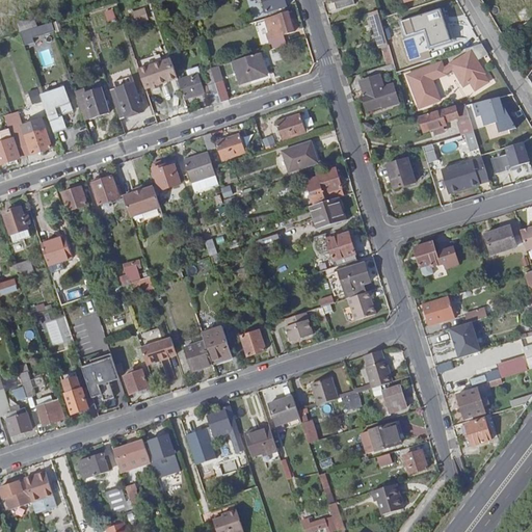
[(270,18),(286,14),(284,8),(287,6),(284,0),(262,0),(266,14),(268,12),(270,18)]
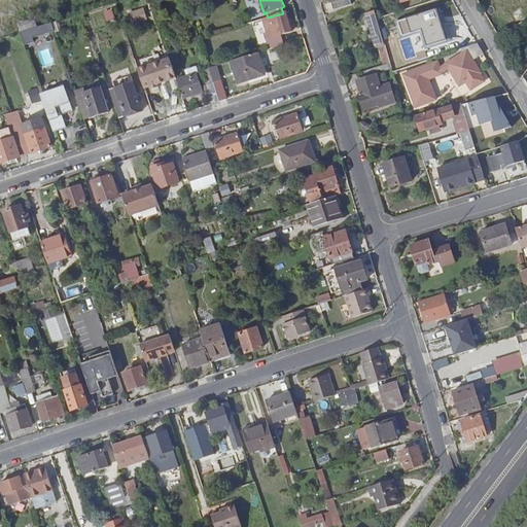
[(328,0),(332,11),(351,6),(350,0),(349,0),(328,0)]
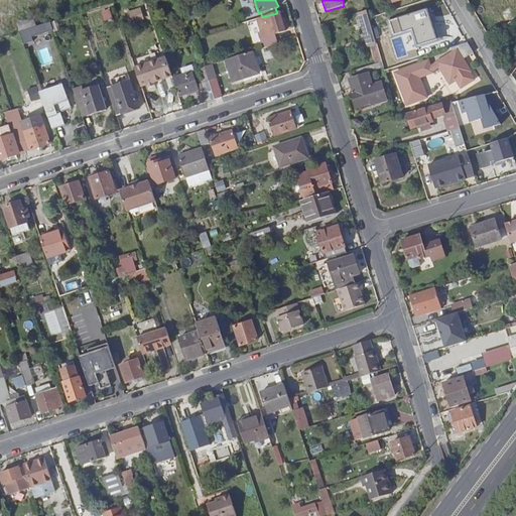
[(110,10),(101,11),(103,20),(112,19),(110,10)]
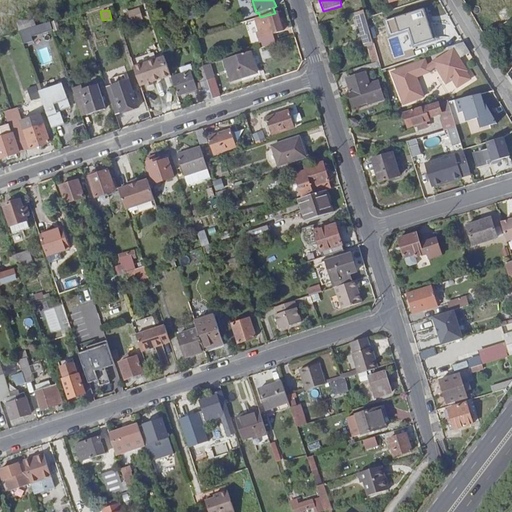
[(391,36),(408,31),(410,32),(415,46),(433,41),(426,18),(424,10),(386,22),(391,36)]
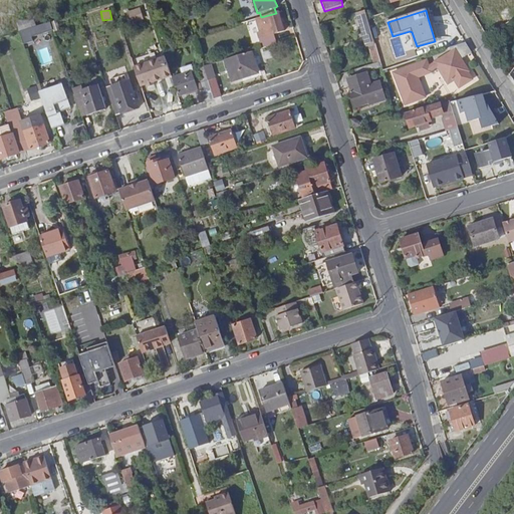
[(125,15),(127,23),(140,19),(137,11),(125,15)]
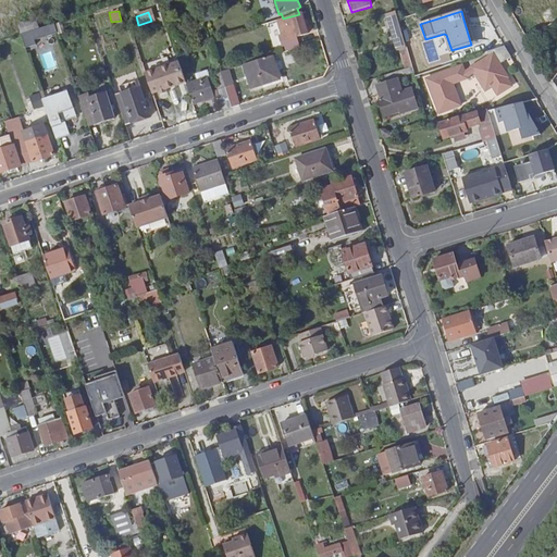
[(308,34),(301,13),(299,14),(283,19),(277,21),(283,37),(280,38),(284,53),(300,48),(297,37),(308,34)]
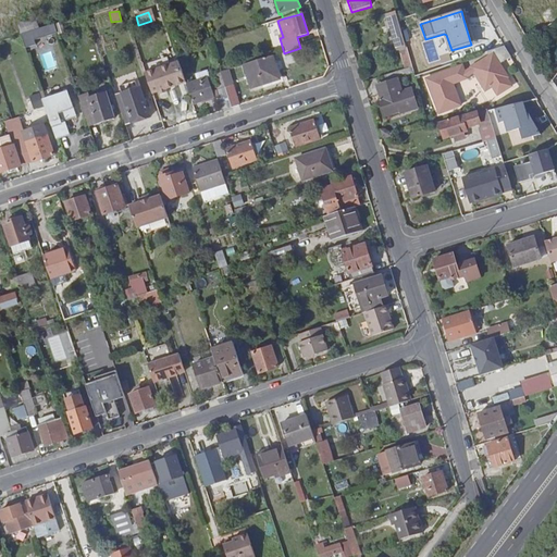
[(406,51),(397,21),(395,13),(386,15),(395,47),(397,46),(404,71),(411,69),(406,51)]
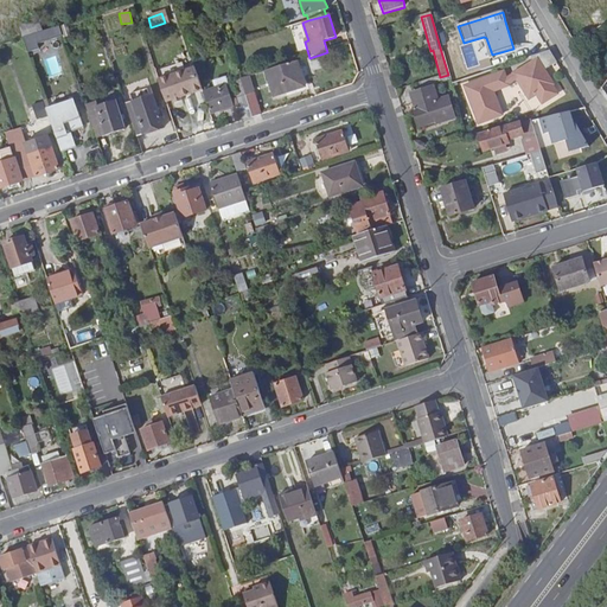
[(510,20),(505,21),(513,49),(492,55),(486,38),(484,37),(464,43),(458,26),(455,27),(461,46),(484,39),(490,59),(517,50),(511,29),(513,29),(510,20)]
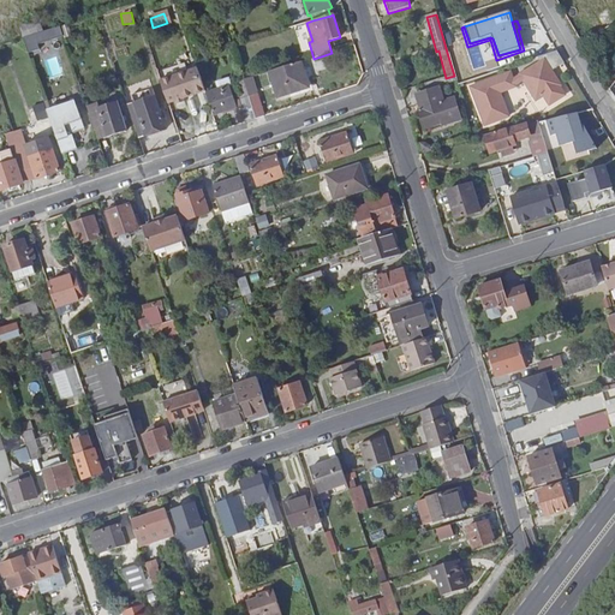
[(49,40),(46,30),(35,34),(39,43),(49,40)]
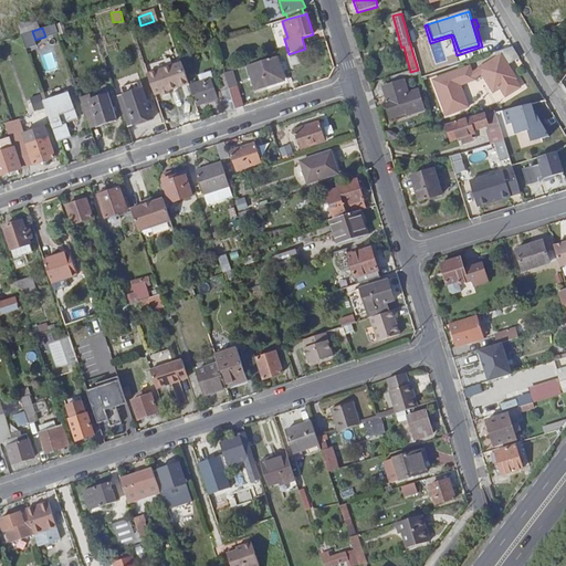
[(510,67),(521,61),(513,49),(496,54),(499,58),(479,70),(480,71),(471,75),(470,71),(432,82),(444,117),(467,111),(460,90),(474,84),(473,81),(482,75),(493,94),(500,90),(505,97),(520,90),(514,81),(516,80),(510,67)]
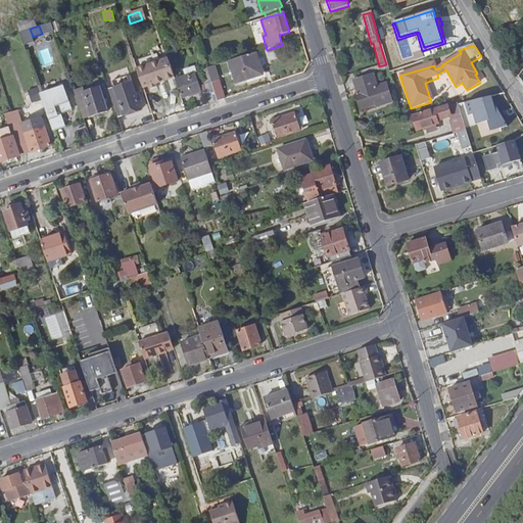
[(262,75),(255,53),(229,61),(236,83),(262,75)]
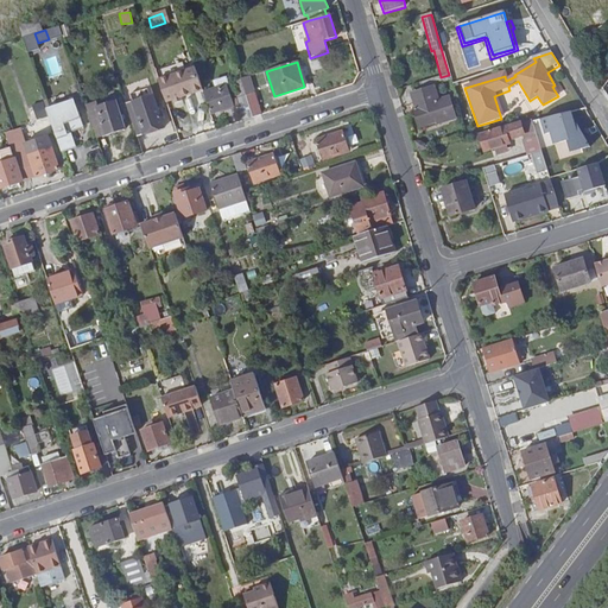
[(185,71),(159,80),(166,102),(192,94),(185,71)]
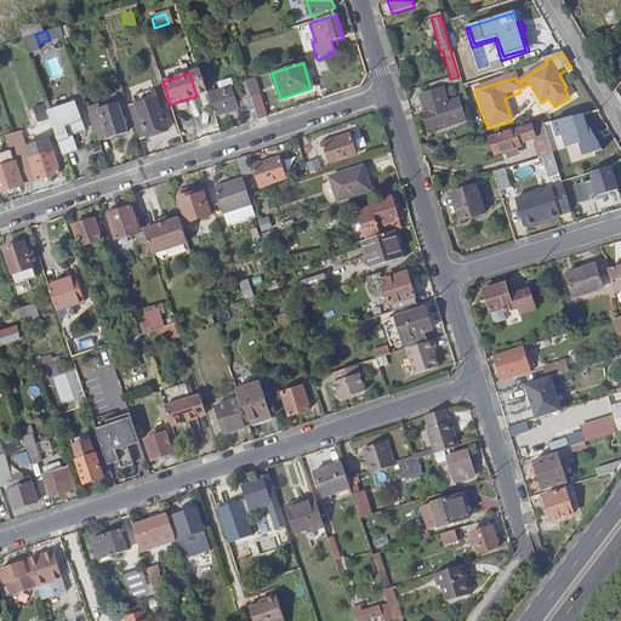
[(258,120),(267,118),(254,79),(245,81),(251,98),(258,120)]
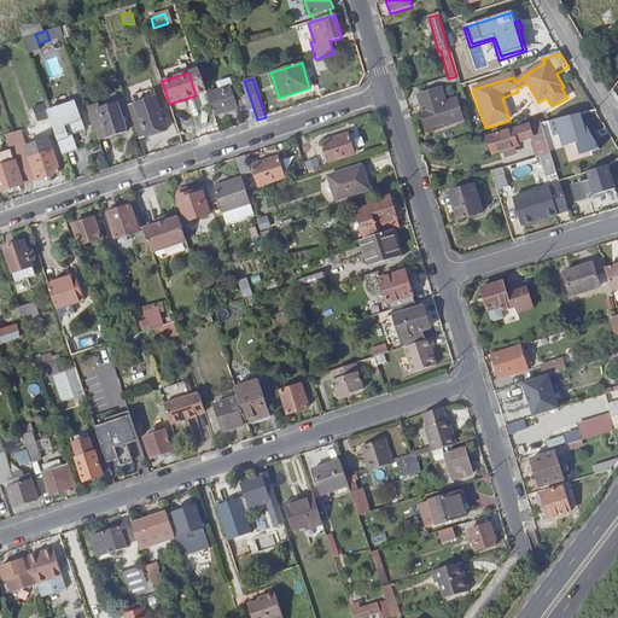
[(229,87),(207,94),(214,116),(238,109),(229,87)]
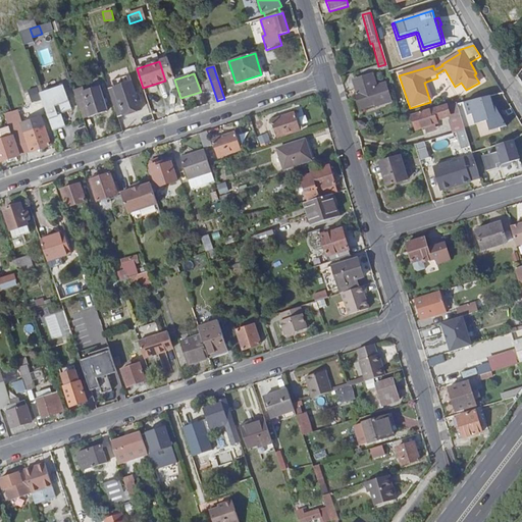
[(355,95),(360,110),(383,104),(383,105),(392,104),(385,85),(376,87),(373,75),(352,82),(357,94),(355,95)]
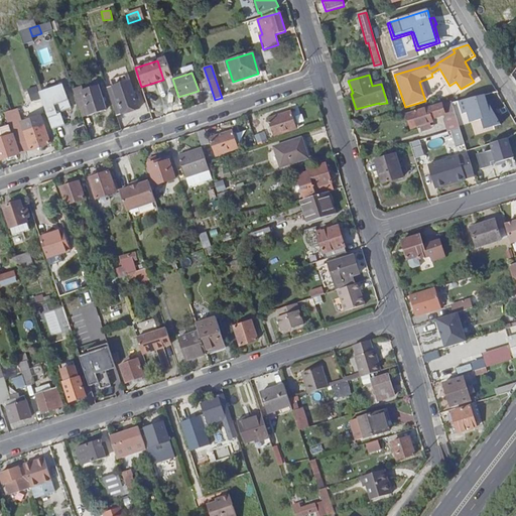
[(130,80),(107,88),(117,116),(139,108),(130,80)]
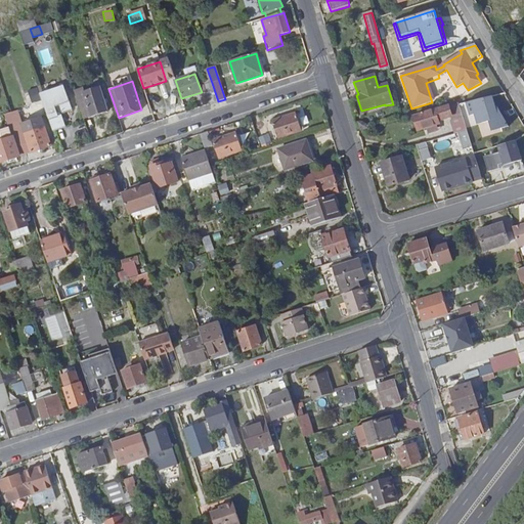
[(204,86),(210,104),(218,101),(212,83),(204,86)]
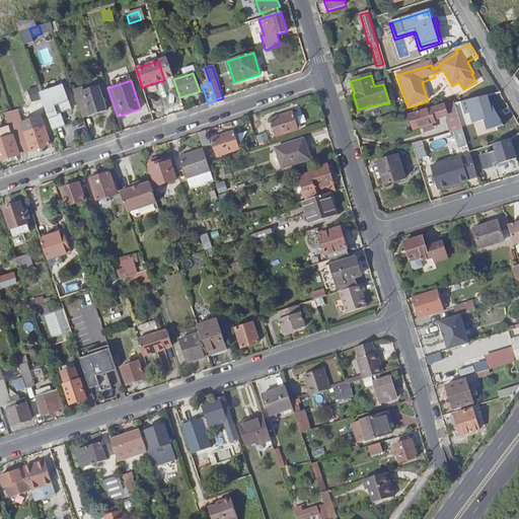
[(81,84),(73,87),(83,119),(106,110),(98,86),(84,91),(81,84)]
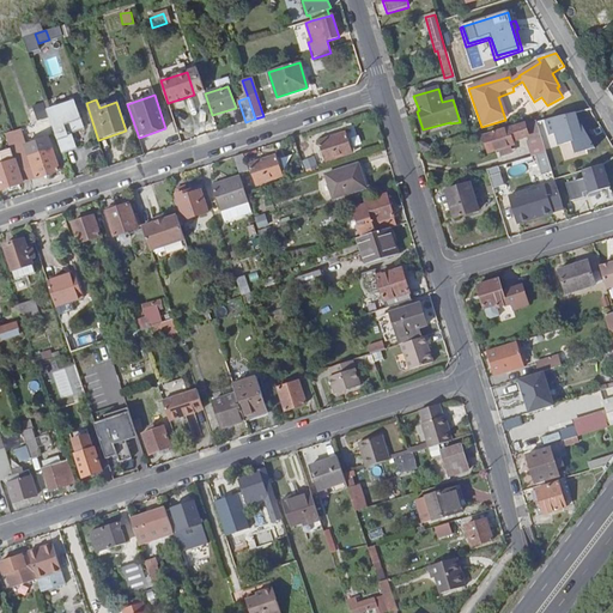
[(74,101),(47,109),(47,110),(50,121),(60,153),(76,149),(71,133),(84,128),(74,101)]
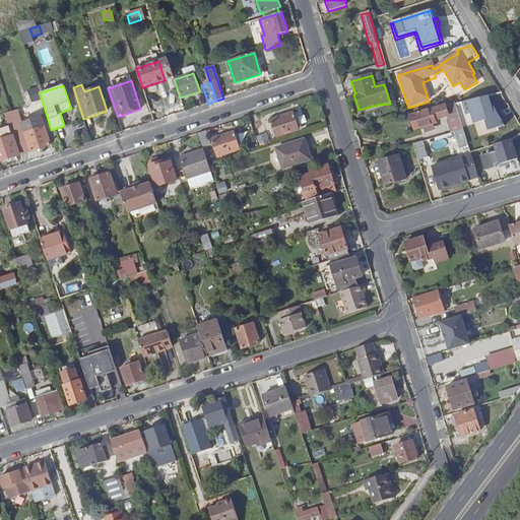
[(484,99),(469,103),(471,110),(486,106),(484,99)]
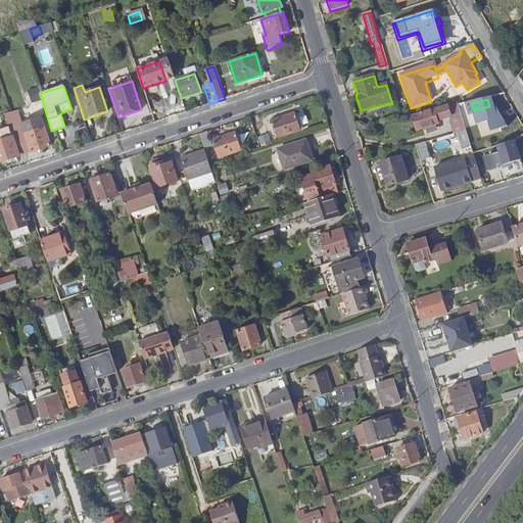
[(465,131),(458,105),(456,101),(446,104),(447,107),(413,117),(418,132),(424,130),(436,127),(438,126),(436,123),(450,117),(456,134),(465,131)]
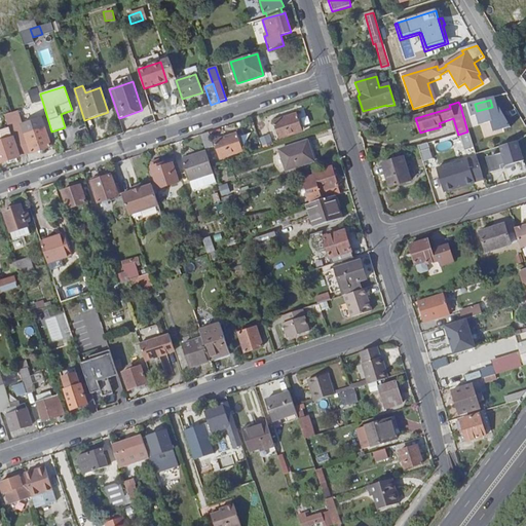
[(22,123),(19,111),(11,113),(25,155),(30,153),(22,123)]
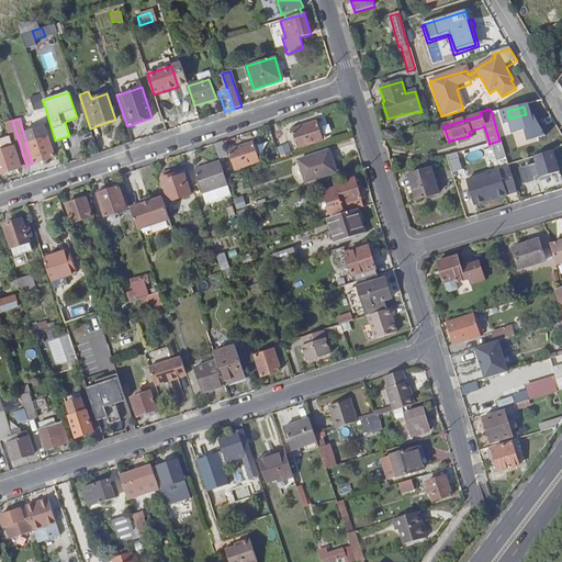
[(12,121),(4,123),(9,137),(13,148),(20,168),(26,166),(12,121)]
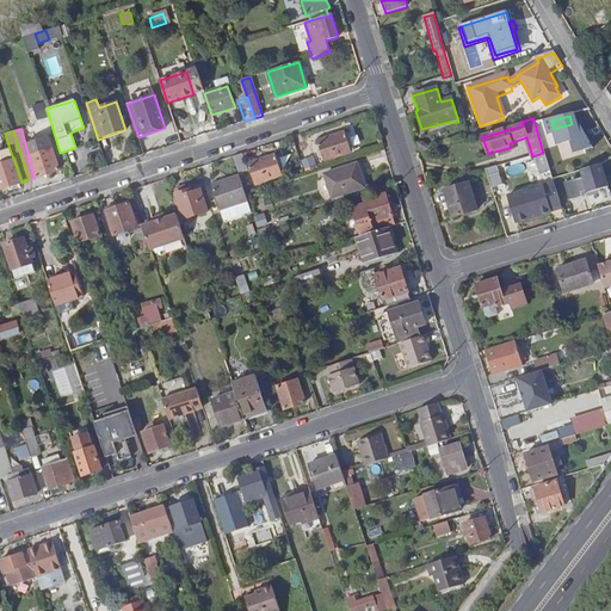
[(346,134),(319,143),(325,162),(352,154),(346,134)]
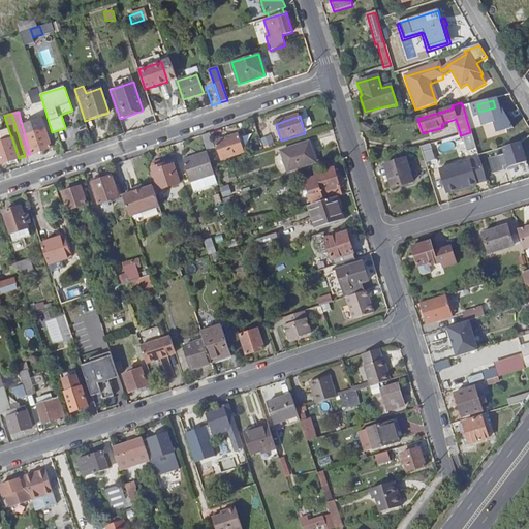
[(51,148),(41,119),(22,124),(30,154),(51,148)]
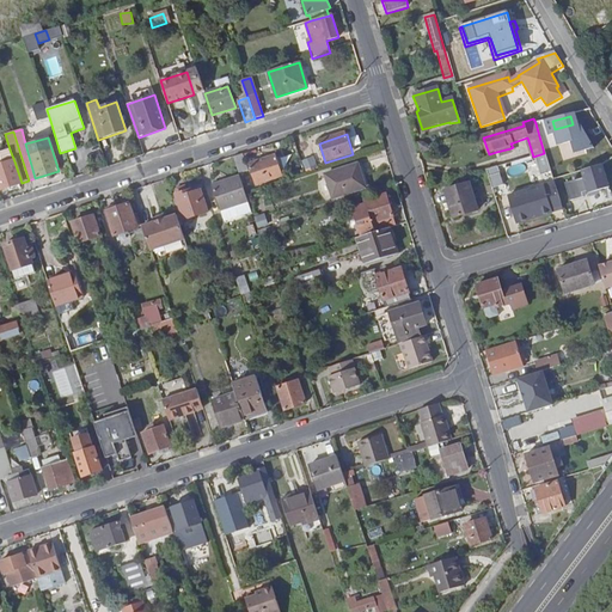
[(513,155),(510,148),(496,152),(499,159),(513,155)]
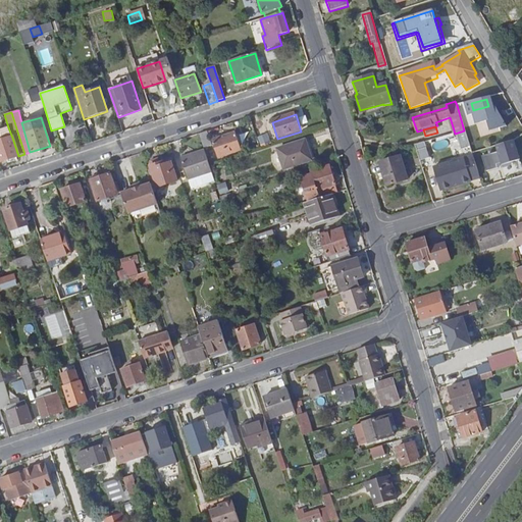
[(0,129),(0,141),(12,138),(8,127),(0,129)]
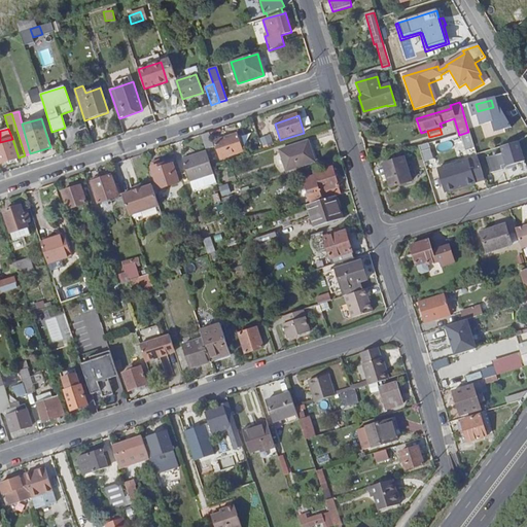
[(464,153),(475,150),(468,132),(459,135),(464,153)]
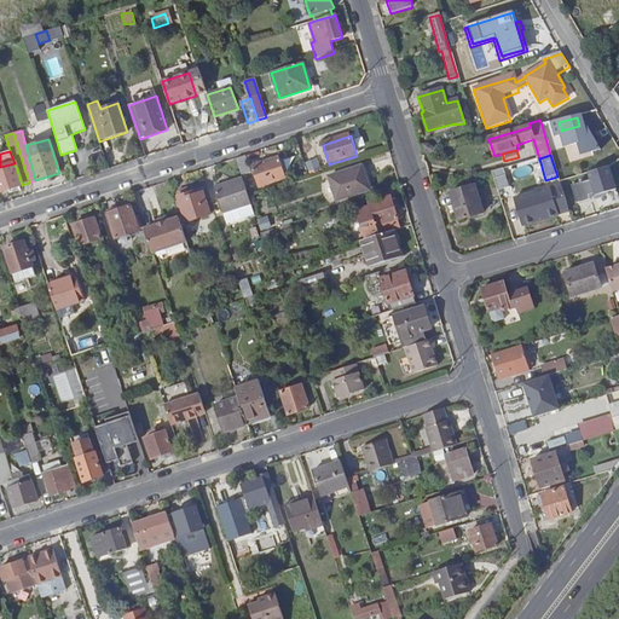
[(246,157),(236,160),(241,177),(252,174),(246,157)]
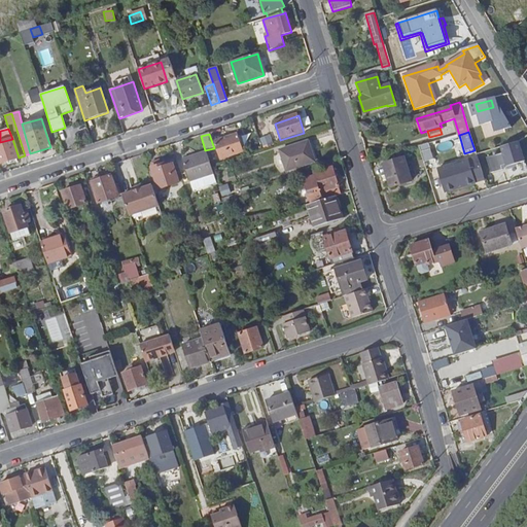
[(270,135),(260,137),(262,145),(272,142),(270,135)]
